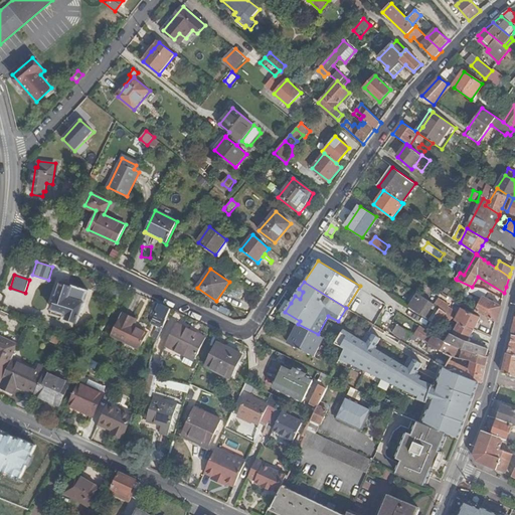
[(60,285),(53,310),(66,314),(65,319),(77,323),(89,290),(72,285),(71,289),(60,285)]
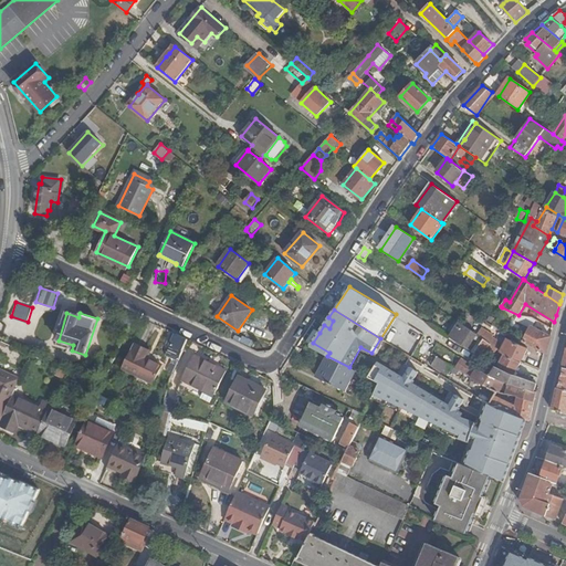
[(317,321),(324,325),(329,328),(333,321),(328,317),(322,314),(317,321)]
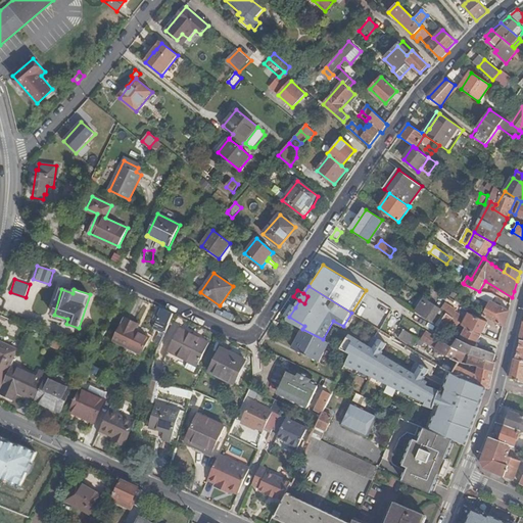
[(491,294),(479,291),(477,295),(490,302),(491,301),(492,302),(495,296),(491,294)]
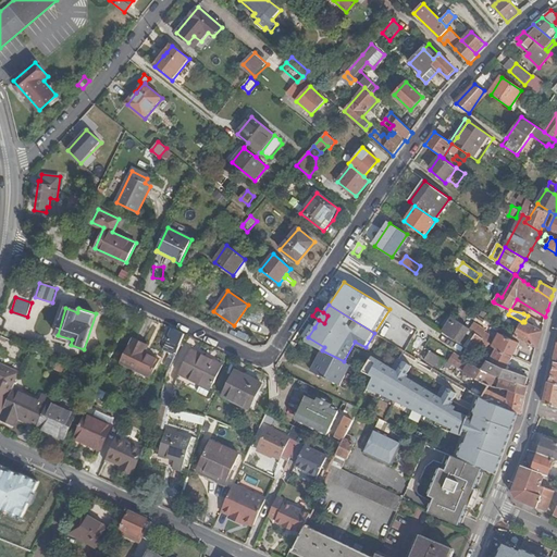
[(452,317),(442,332),(460,344),(468,333),(470,330),(452,317)]
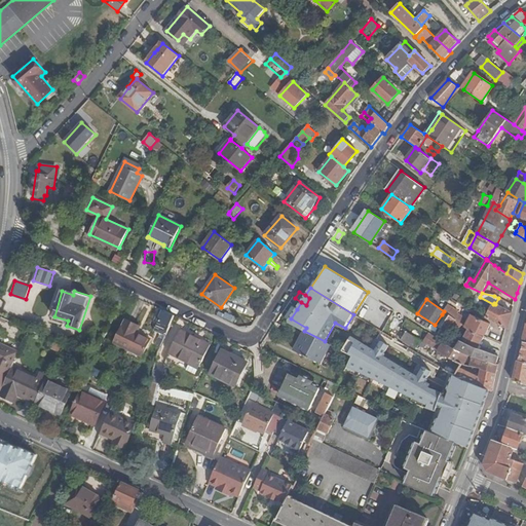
[(486,318),(506,329),(508,329),(510,322),(512,313),(511,312),(495,304),(494,303),(493,304),(486,318)]
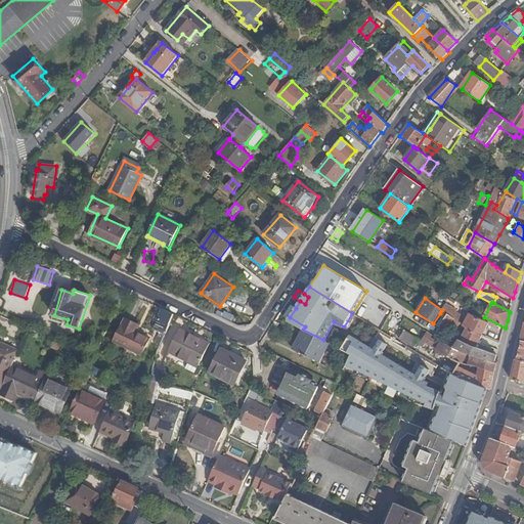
[(288,319),(290,317),(296,308),(290,304),(281,316),(288,319)]
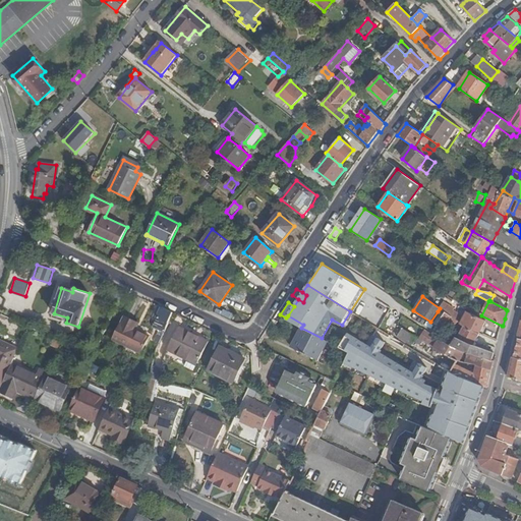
[(161,329),(169,310),(162,306),(157,317),(158,319),(155,326),(161,329)]
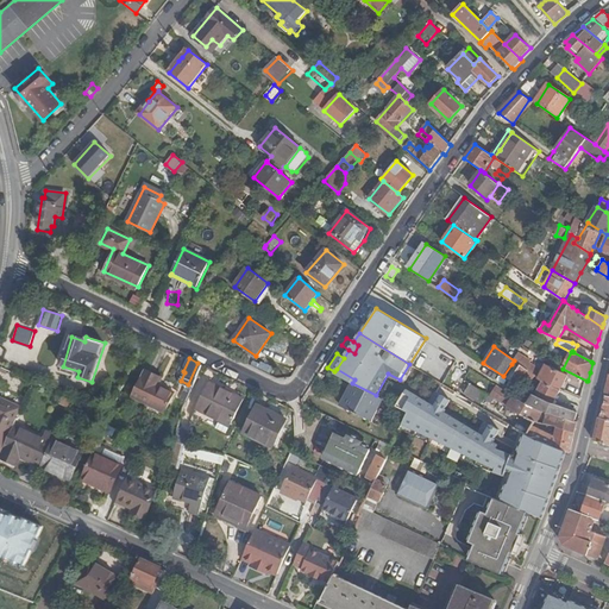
[(515,366),(508,378),(510,381),(520,365),(514,360),(512,364),(515,366)]
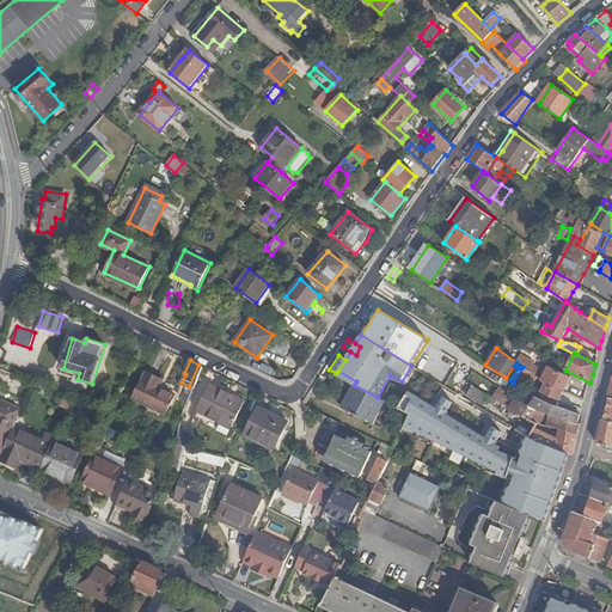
[(194,389),(203,367),(199,365),(189,386),(194,389)]
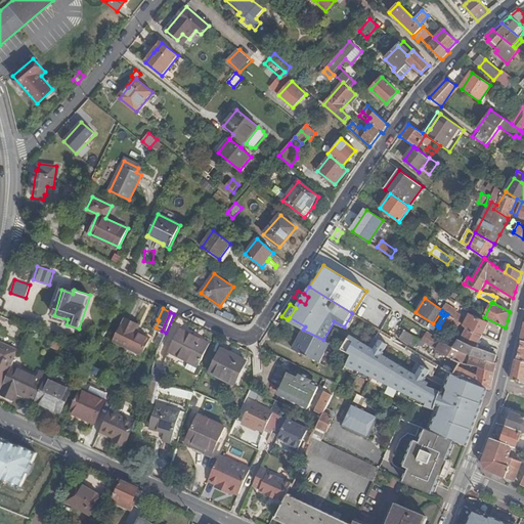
[(463,324),(467,329),(483,335),(486,330),(489,323),(470,313),(463,324)]
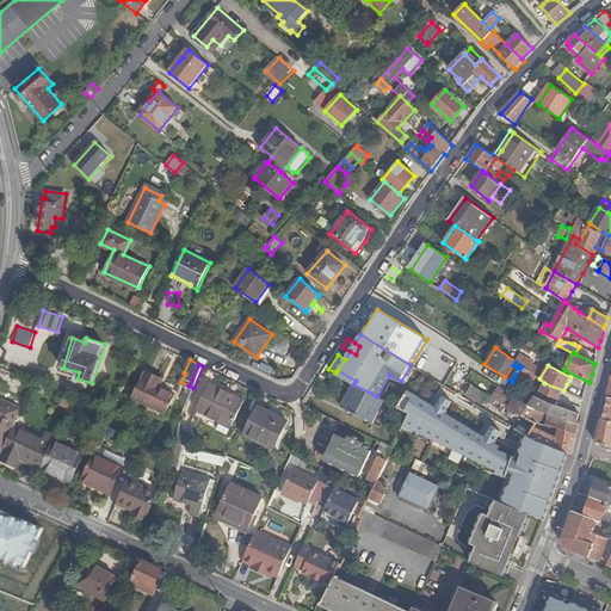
[(512,382),(519,387),(529,371),(522,366),(512,382)]
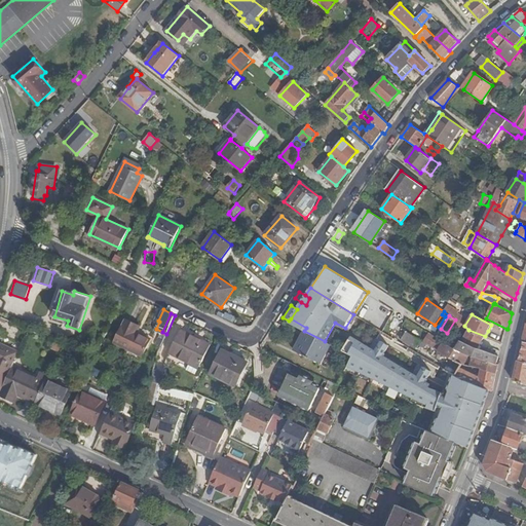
[(68,321),(54,316),(52,322),(67,326),(68,321)]
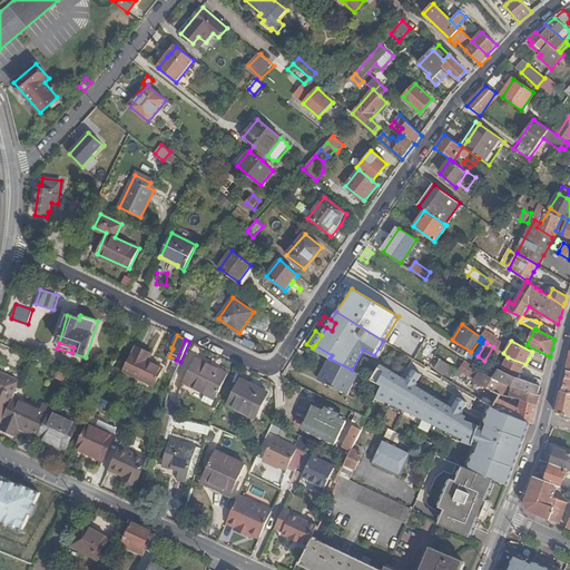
[(153,353),(136,345),(124,370),(155,385),(164,366),(148,359),(153,353)]
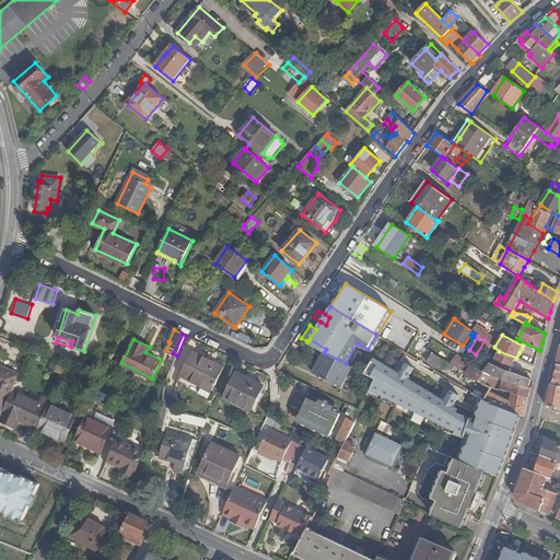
[(307,341),(306,343),(324,352),(326,349),(310,339),(307,341)]
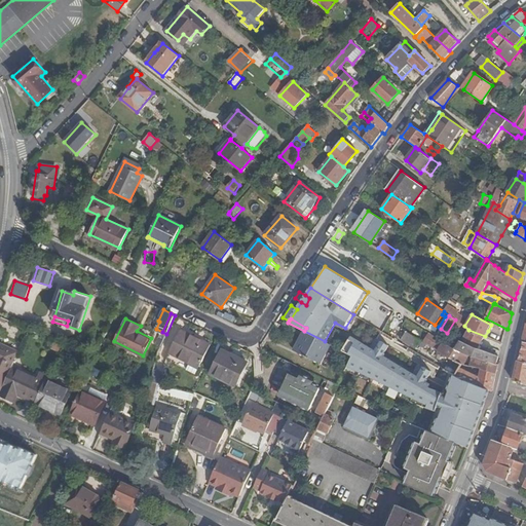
[(198,368),(211,343),(181,330),(170,353),(198,368)]
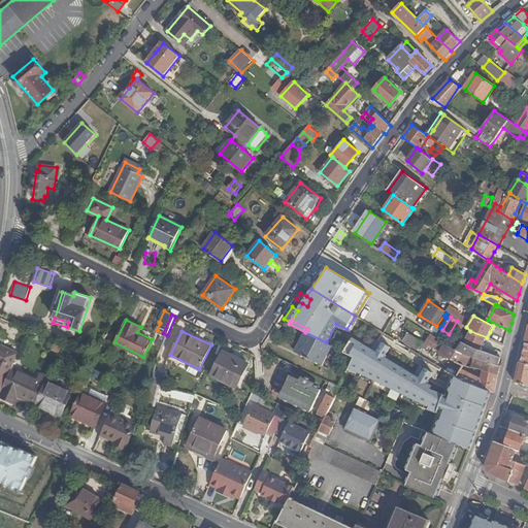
[(470,331),(463,342),(479,351),(480,351),(483,344),(487,337),(470,331)]
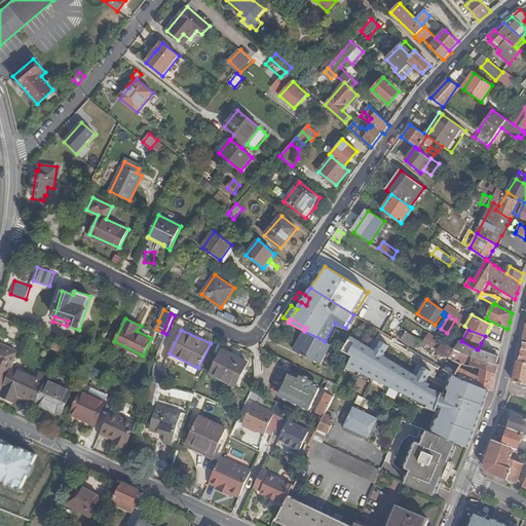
[(322,364),(331,344),(325,341),(304,331),(298,343),(302,345),(298,352),(322,364)]
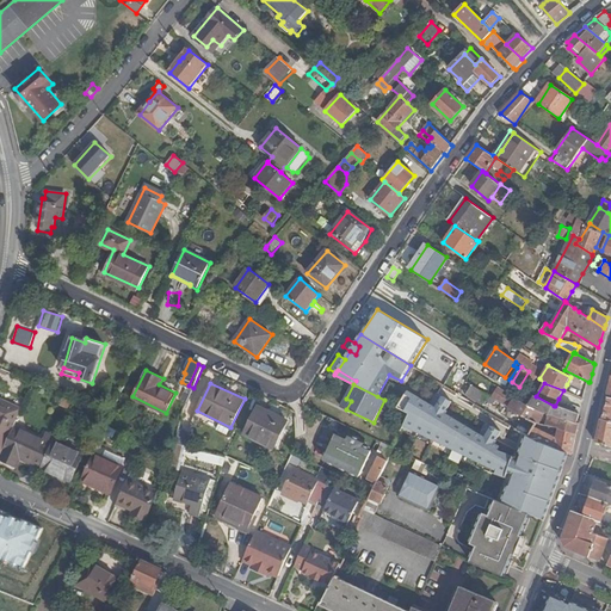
[(499,388),(492,397),(523,417),(537,426),(543,415),(529,407),(499,388)]
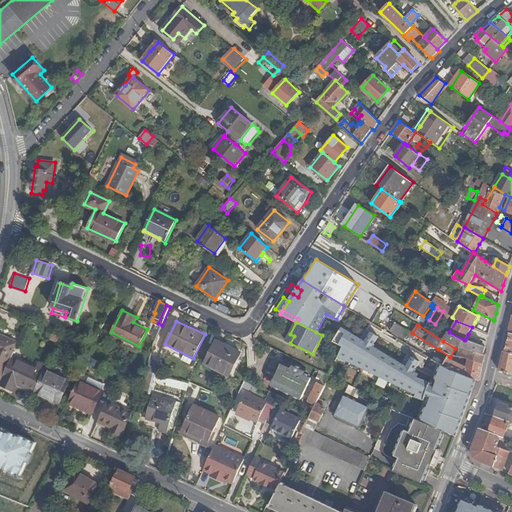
[(344,345),(368,358),(420,385),(423,380),(420,378),(421,375),(417,373),(418,370),(417,370),(422,362),(414,357),(412,361),(407,358),(404,364),(375,346),(376,344),(375,343),(379,337),(371,333),(369,336),(365,334),(362,340),(342,328),(334,342),(343,347),(344,345)]
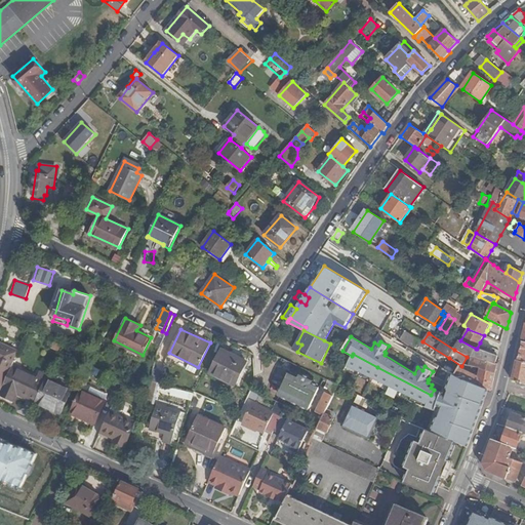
[(475,359),(496,364),(497,359),(498,356),(497,355),(477,349),(476,349),(460,340),(459,340),(454,350),(467,357),(475,359)]
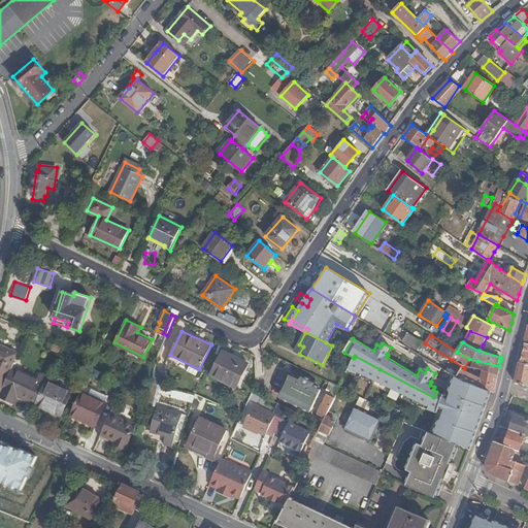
[(12,368),(19,355),(0,345),(0,391),(1,392),(12,368)]
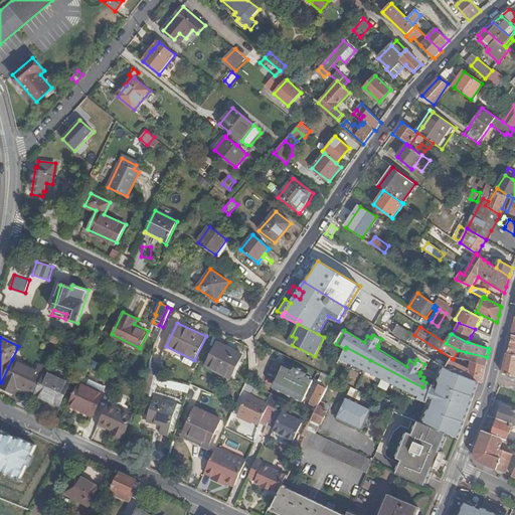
[(231,377),(242,354),(217,342),(206,365),(231,377)]
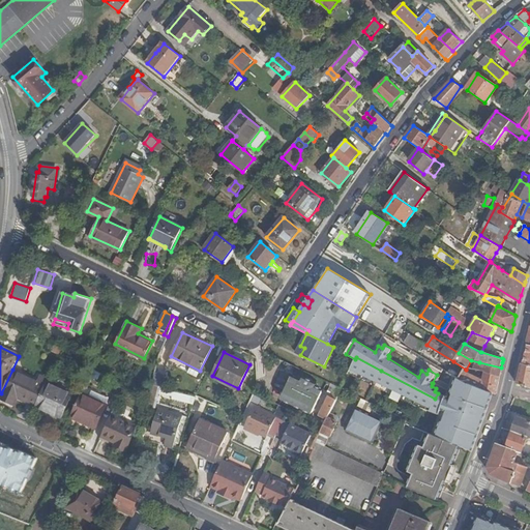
[(352,369),(376,380),(381,371),(356,357),(355,359),(356,359),(352,369)]
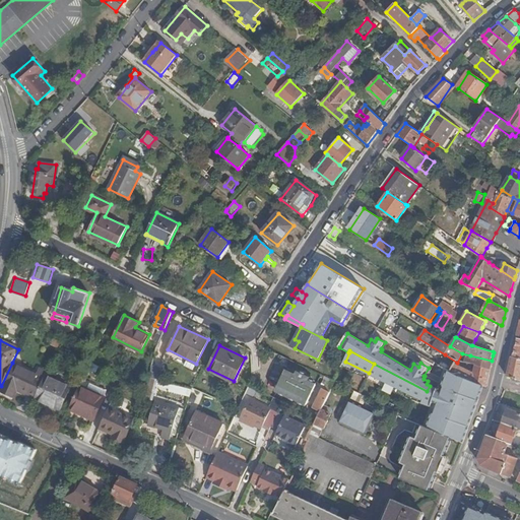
[(445,354),(439,365),(438,365),(450,372),(485,387),(486,387),(489,380),(491,371),(475,367),(473,373),(455,366),(457,363),(445,354)]
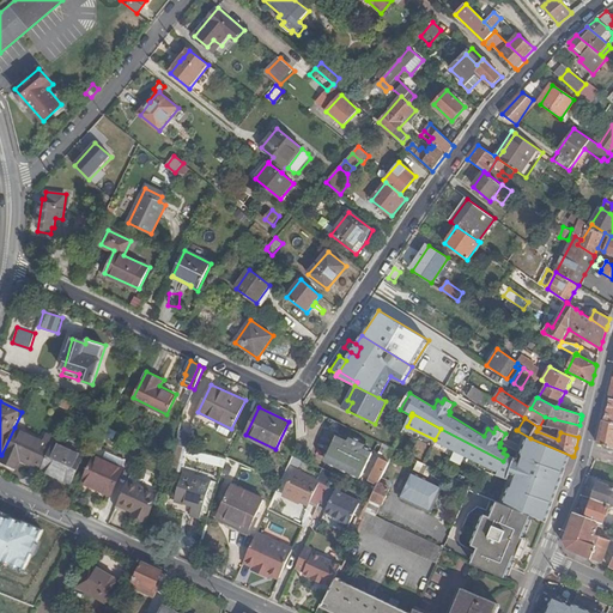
[(560,432),(578,437),(580,432),(581,425),(580,425),(554,419),(550,430),(560,432)]
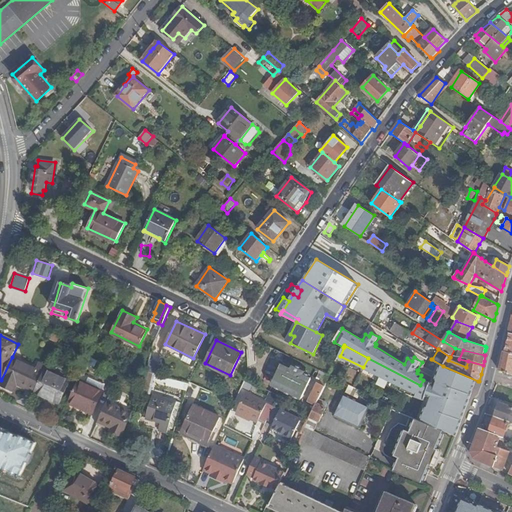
[(511,353),(505,352),(503,352),(501,362),(499,370),(511,373),(511,353)]
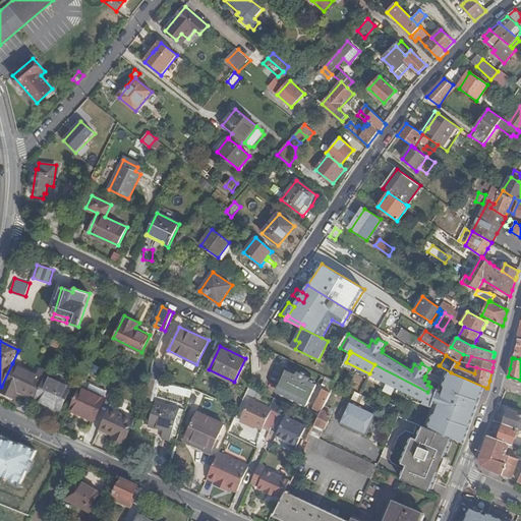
[(1,387),(0,389),(0,392),(8,396),(12,388),(17,391),(35,399),(45,379),(12,363),(1,387)]
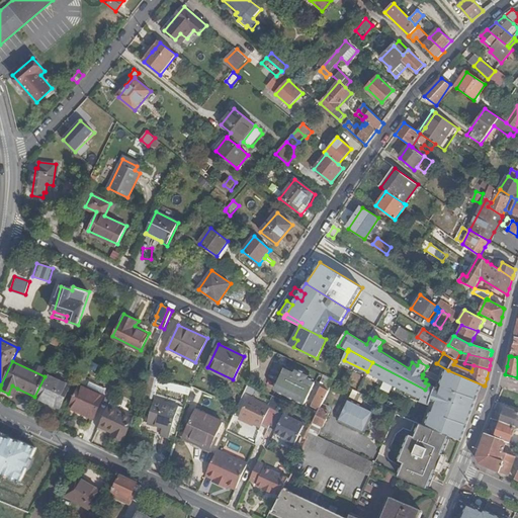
[(372,362),(367,371),(423,400),(422,402),(437,408),(432,418),(430,418),(427,427),(450,436),(462,441),(469,423),(476,408),(442,395),(443,391),(441,390),(428,384),(425,390),(372,362)]
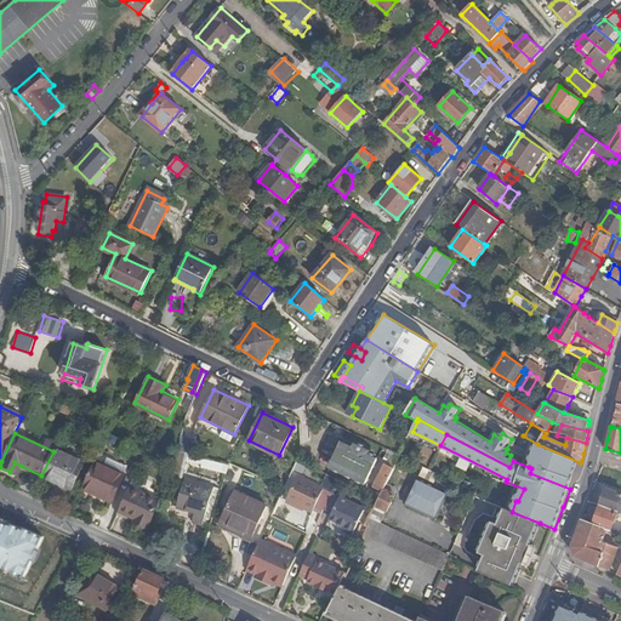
[(366,483),(377,460),(368,455),(369,451),(355,445),(353,448),(341,443),(330,465),(366,483)]
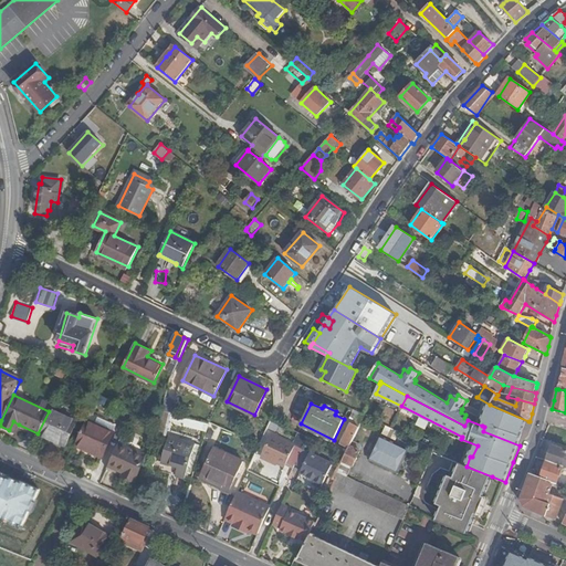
[(528,421),(490,405),(482,426),(484,427),(483,431),(520,446),(524,435),(528,421)]
